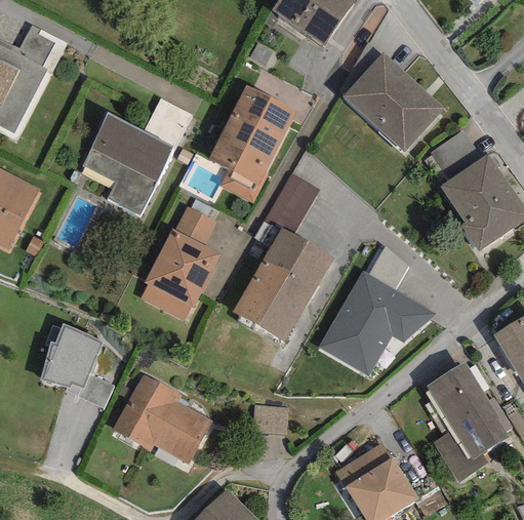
[(276,0),(271,8),(325,42),(352,0),(276,0)]
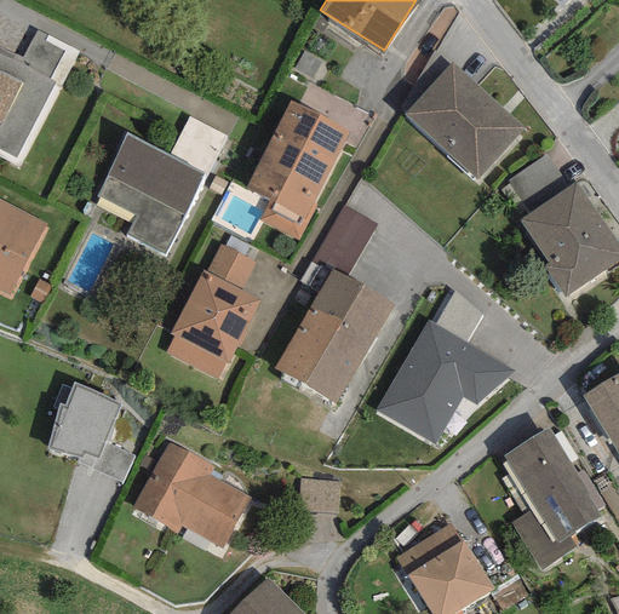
[(0,154),(17,162),(73,49),(36,30),(23,56),(0,44),(0,154)]
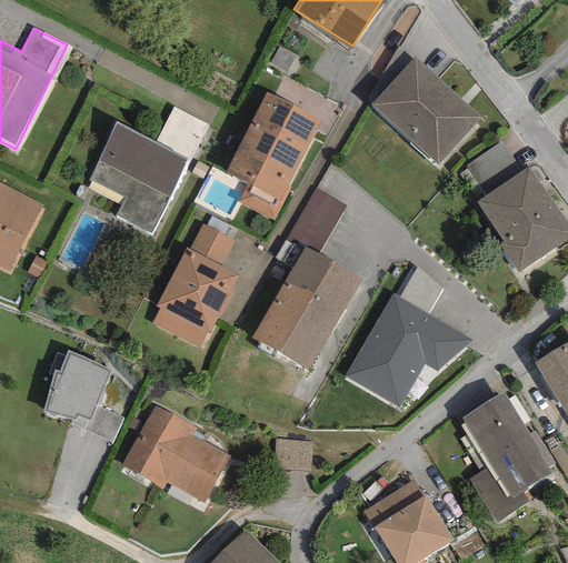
[(482,114),(414,53),(371,102),(440,162),(482,114)]
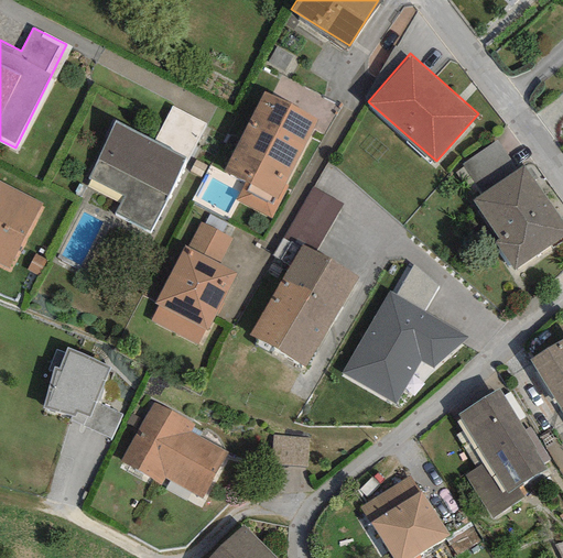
[(315,117),(263,90),(224,167),(244,178),(235,195),(271,214),(288,181),(283,178),(315,117)]
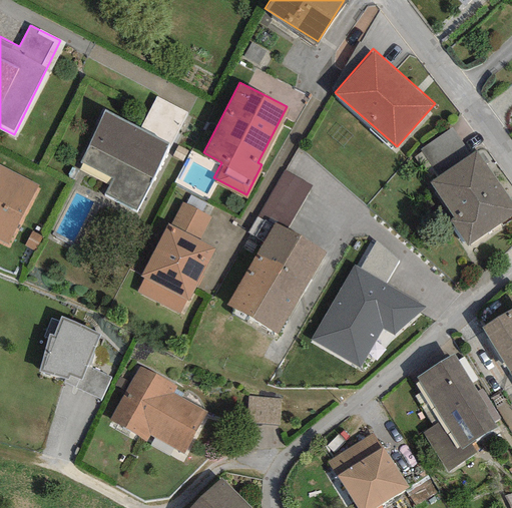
[(142,127),(174,138),(185,105),(153,94),(142,127)]
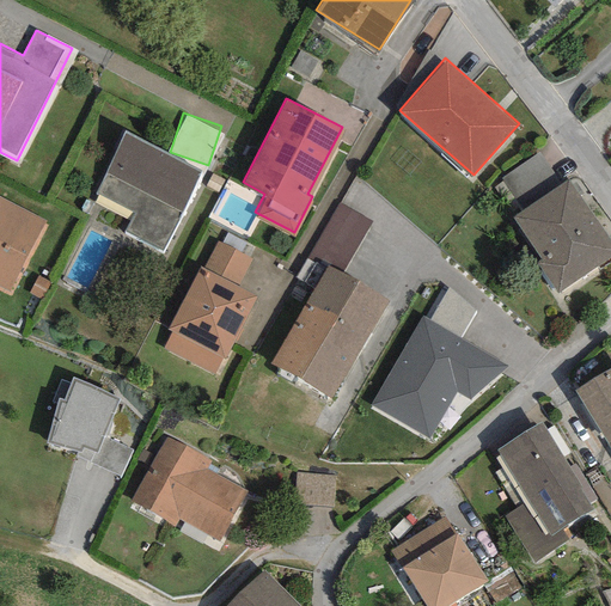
[(203,171),(123,133),(98,187),(139,206),(129,225),(170,243),(203,171)]
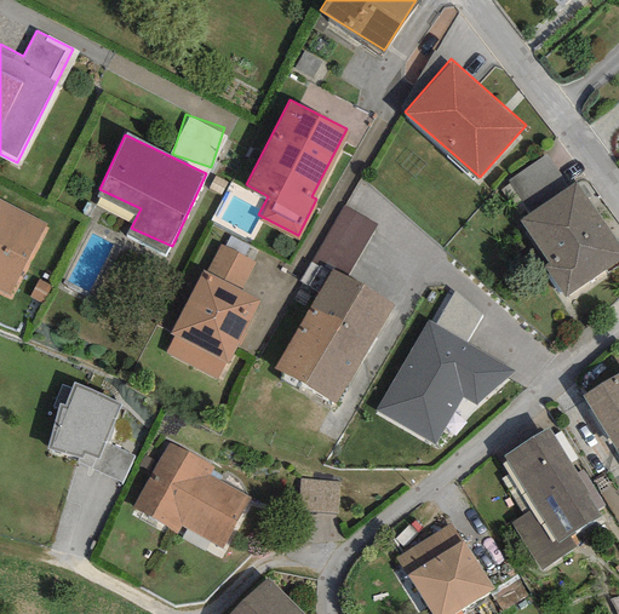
[(516,204),(562,176),(549,153),(502,181),(516,204)]
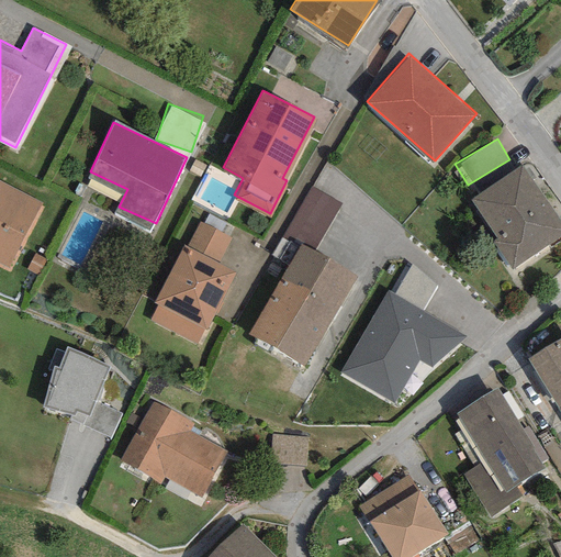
[(560,231),(560,225),(523,165),(468,200),(508,265),(560,231)]
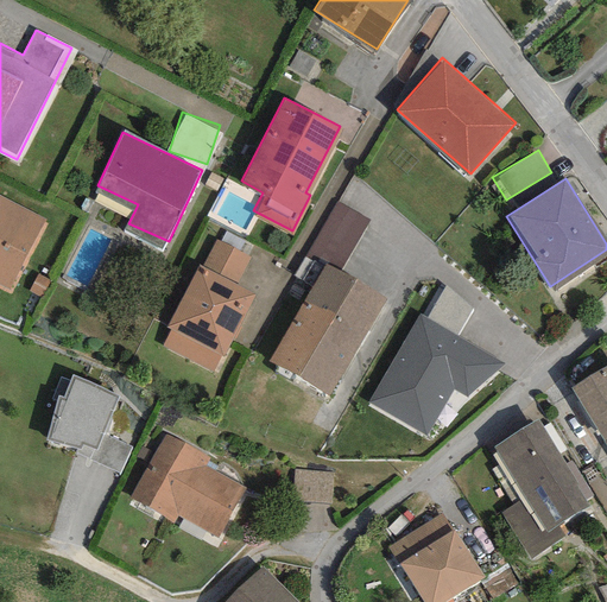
[(45,219),(0,195),(0,285),(7,289),(45,219)]
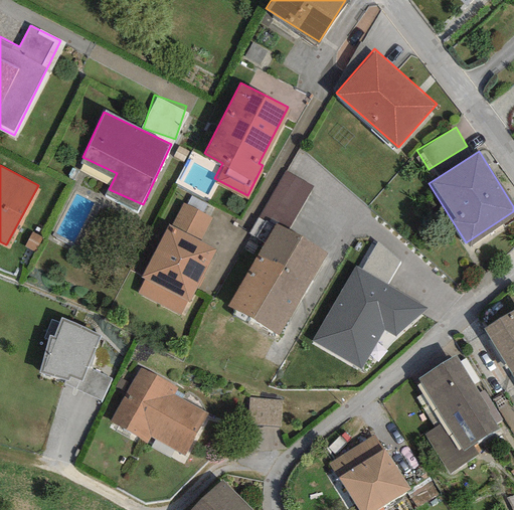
[(291,226),(311,180),(281,167),(262,214),(291,226)]
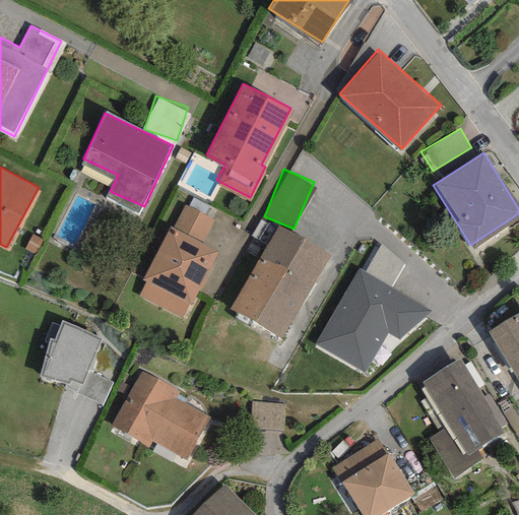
[(220,223),(178,203),(132,295),(175,316),(220,223)]
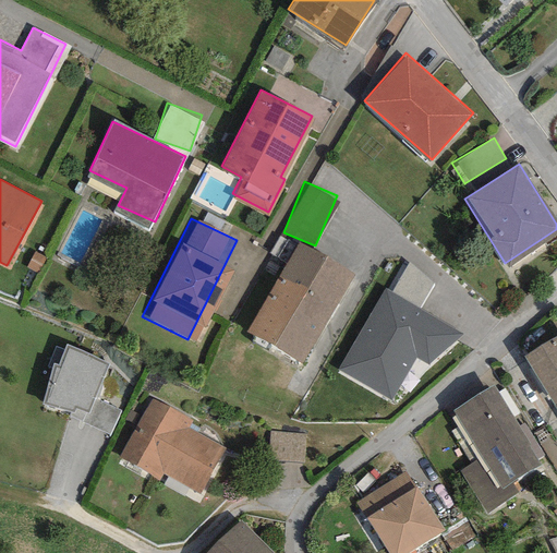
[(351,267),(302,241),(293,256),(274,245),(238,312),(252,320),(246,329),(302,359),(351,267)]
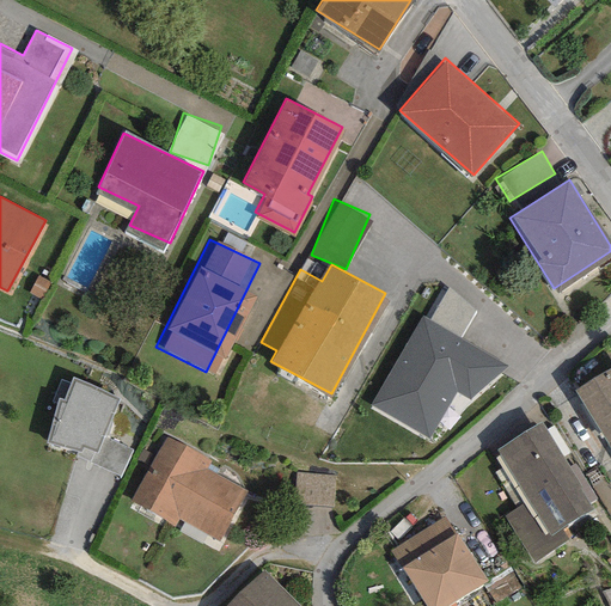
[(475,306),(447,282),(428,316),(423,312),(372,403),(427,436),(453,389),(470,399),(503,363),(458,335),(475,306)]
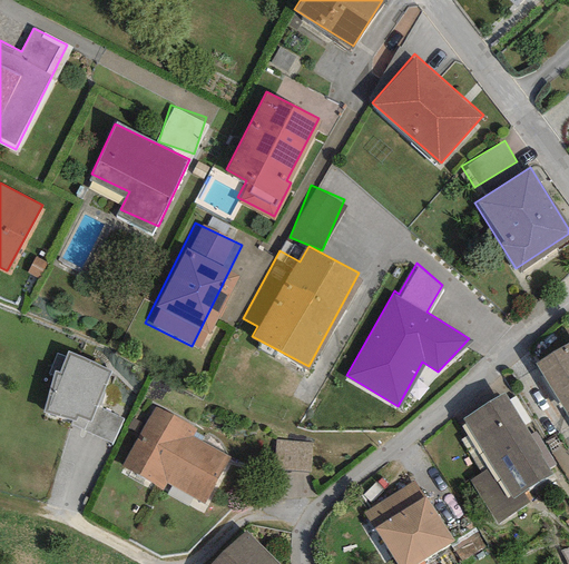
[(568,342),(537,362),(568,414),(568,342)]
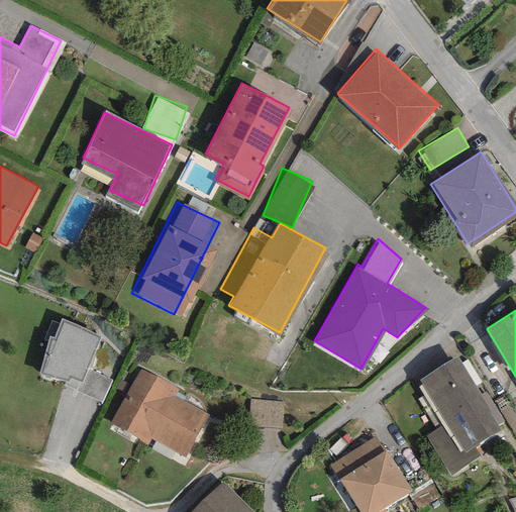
[(98,334),(60,321),(54,338),(45,335),(30,377),(101,403),(111,376),(86,367),(98,334)]
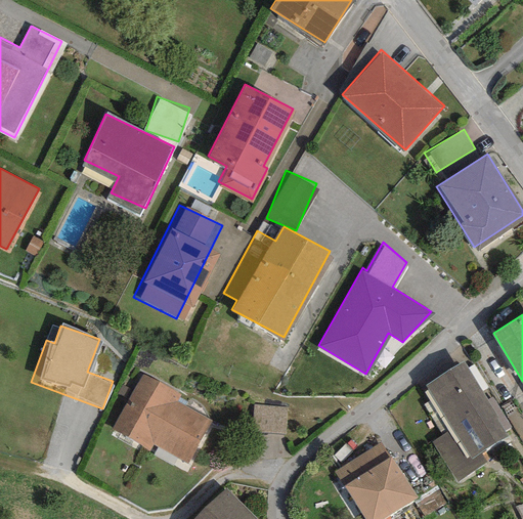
[(507,438),(463,360),(421,384),(447,431),(434,439),(456,480),(485,464),(480,453),(507,438)]
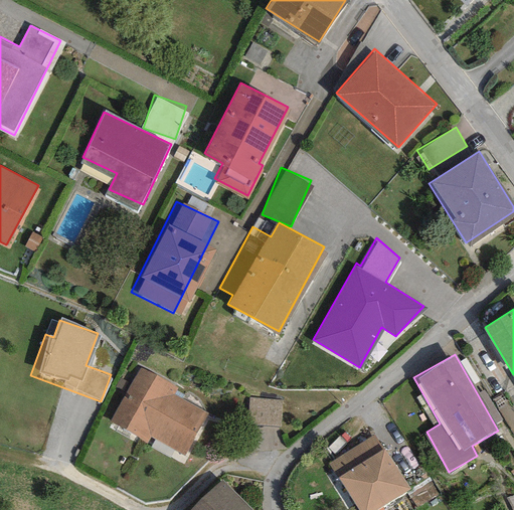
[(180,386),(141,364),(109,422),(145,442),(149,435),(185,455),(207,413),(174,395),(180,386)]
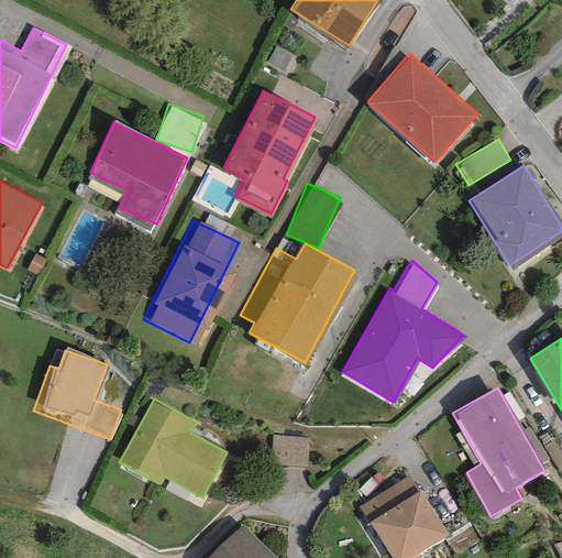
[(274,430),(274,465),(306,466),(307,430),(274,430)]
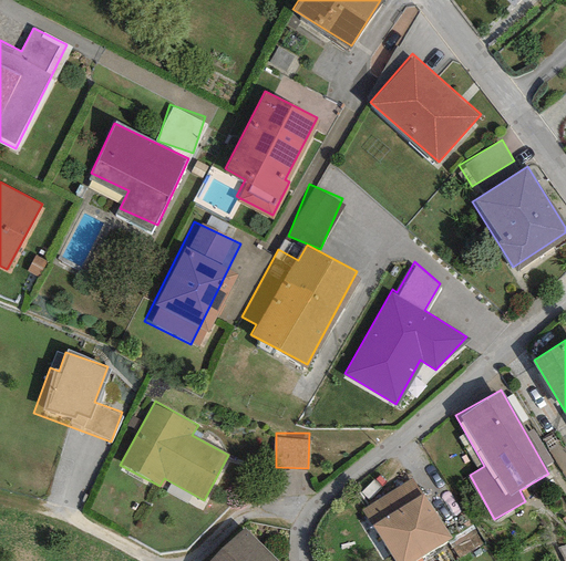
[(411,560),(449,538),(408,473),(359,504),(394,560),(411,560)]
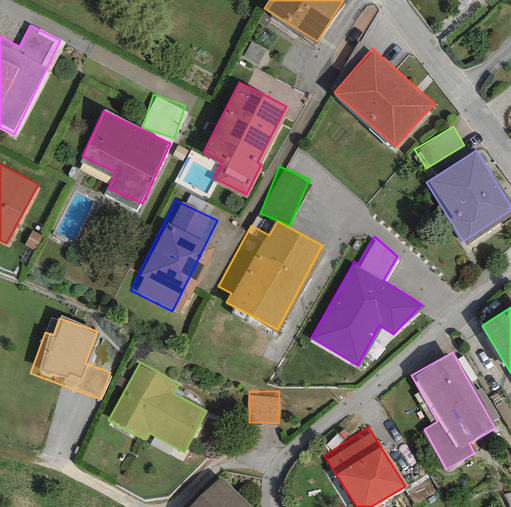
[(250,506),(219,475),(186,506),(250,506)]
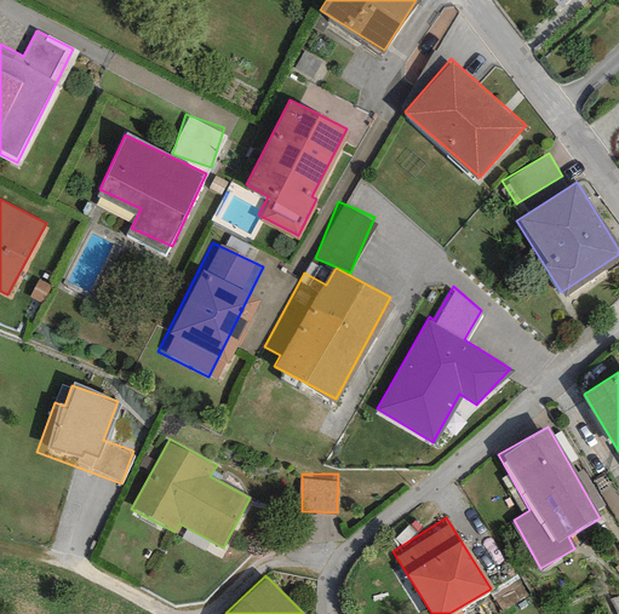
All buildings are outlined.
